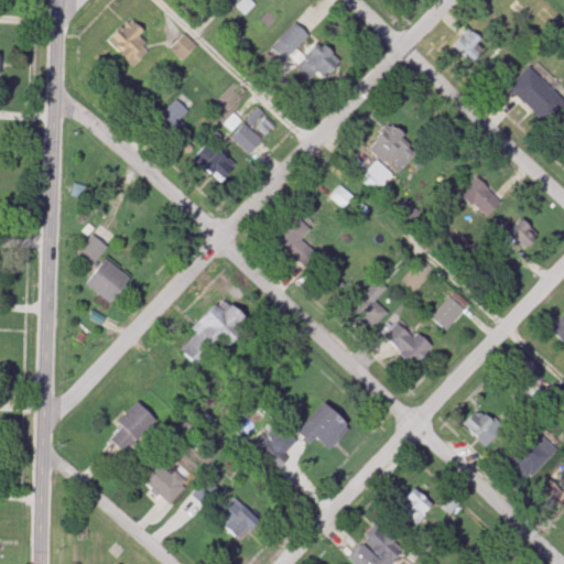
[(220,0),(229,9),(238,0),(220,0)]
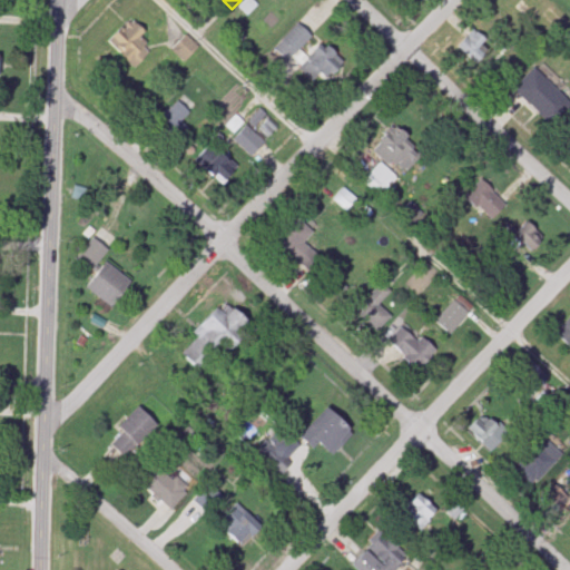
[(108,43),(134,69),(153,51),(140,39),(146,33),(131,19),(108,43)]
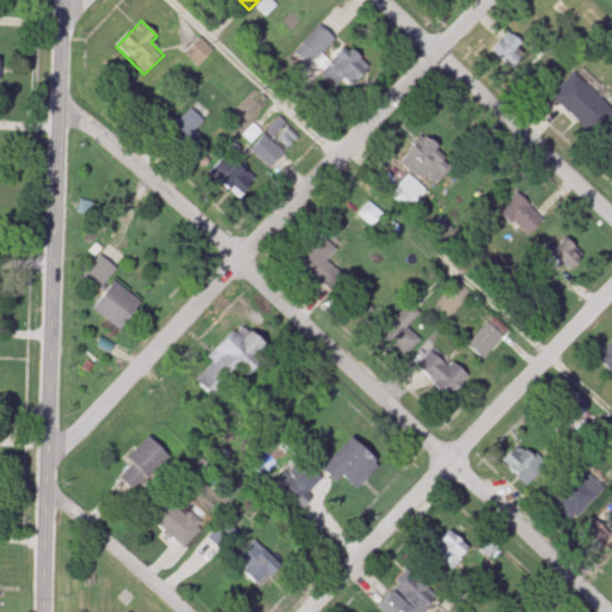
[(294,53),(308,66),(335,40),(322,25),(294,53)]
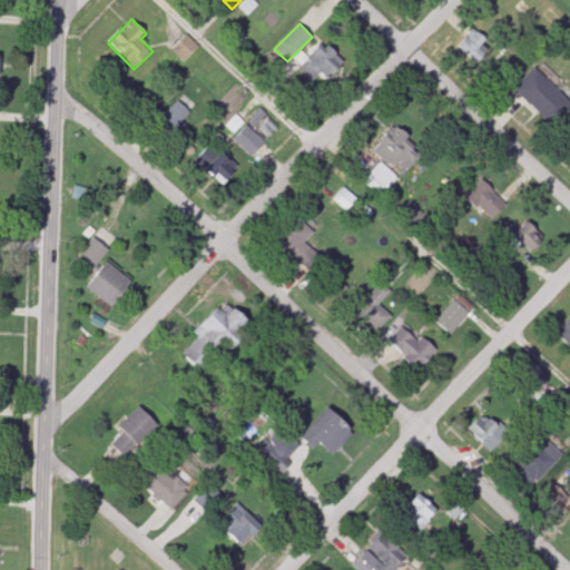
[(487,40),(474,29),(458,48),(475,65),(485,55),(479,49),(487,40)]
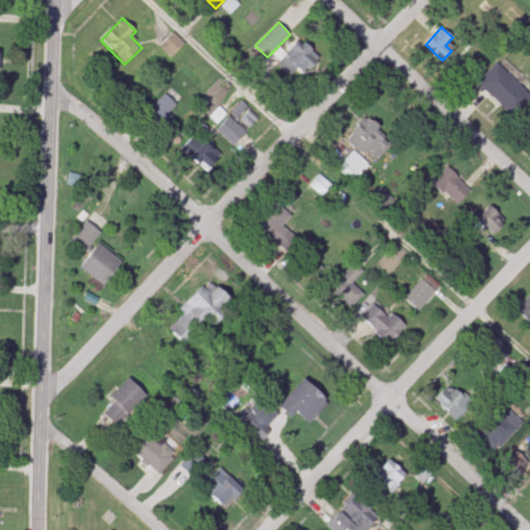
[(173,57),(184,42),(171,33),(160,48),(173,57)]
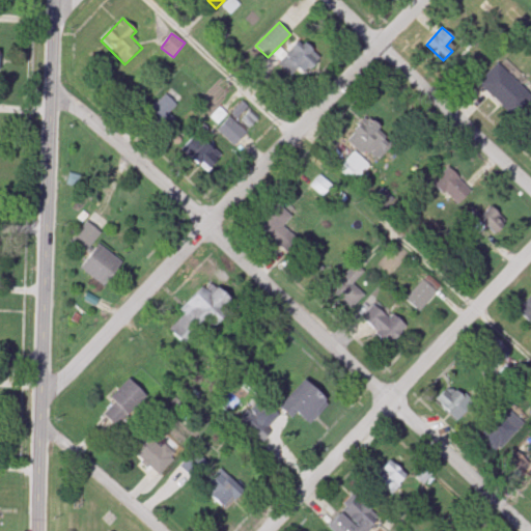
[(306,75),(319,57),(297,40),(284,58),(306,75)]
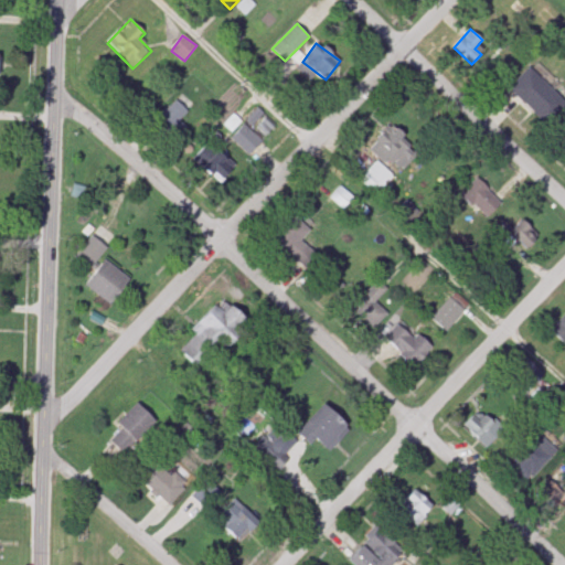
[(546,127),(564,108),(564,103),(530,67),(509,89),(546,127)]
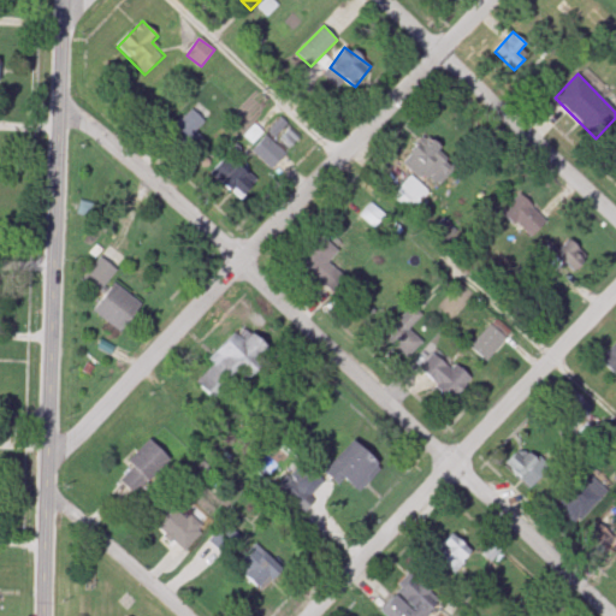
[(205,122),(191,108),(167,131),(187,150),(194,143),(189,137),(205,122)]
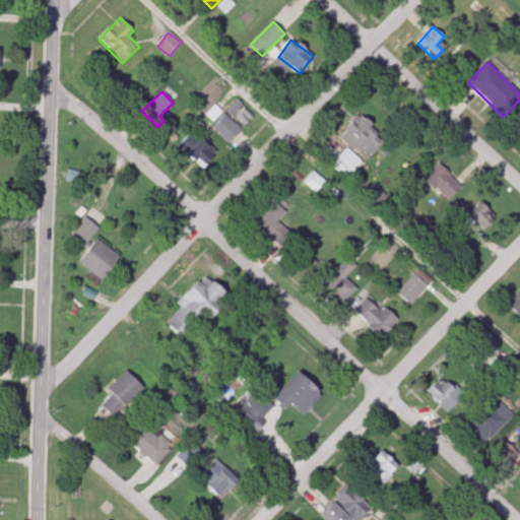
[(212,128),(229,143),(241,131),(224,115),(212,128)]
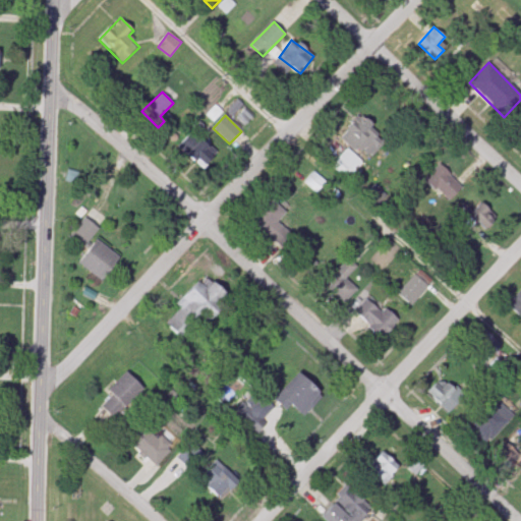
[(357,117),(341,138),(366,159),(384,137),(357,117)]
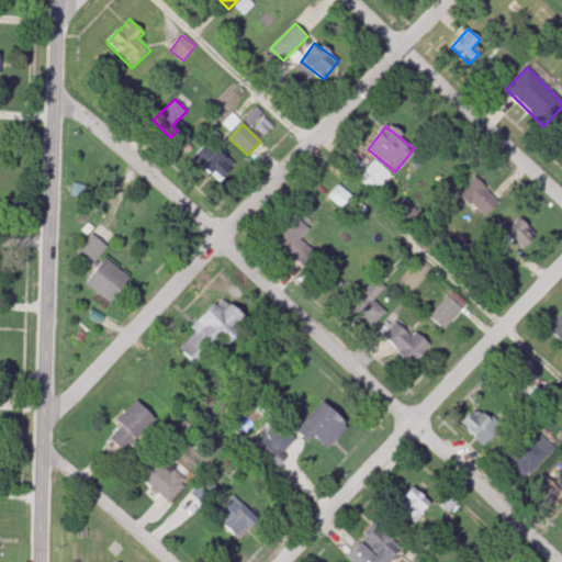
[(192,158),(217,183),(234,166),(209,141),(192,158)]
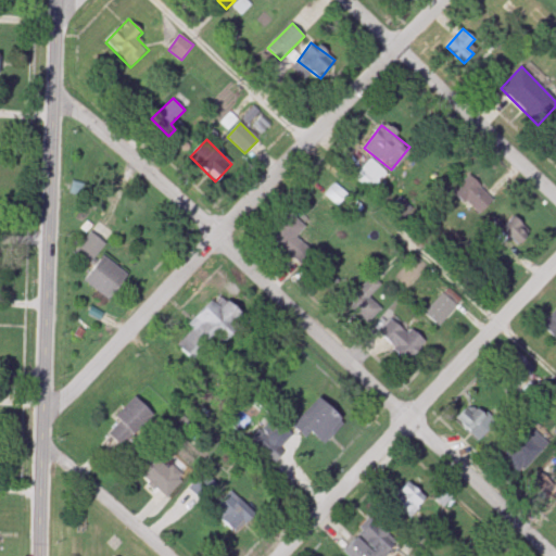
[(353,178),(369,193),(387,173),(370,159),(353,178)]
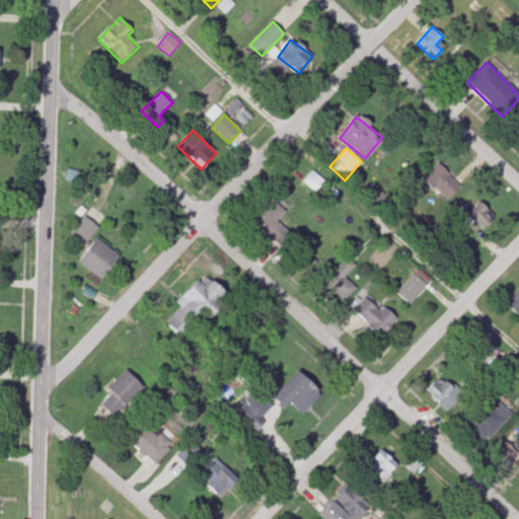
[(461,187),(438,164),(423,178),(446,202),(461,187)]
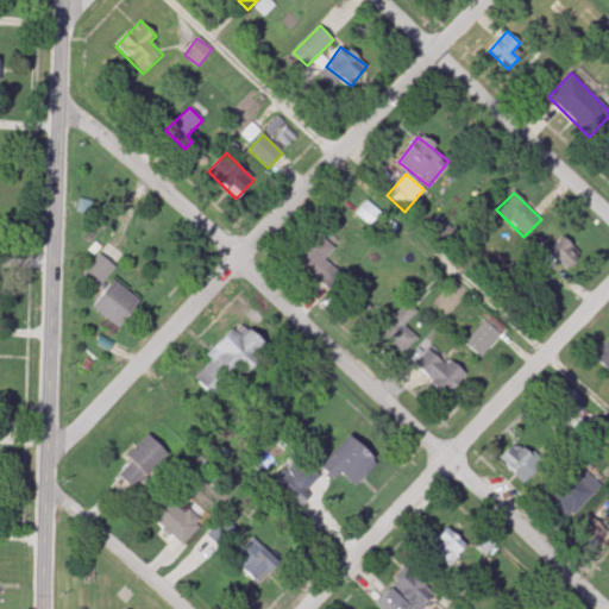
[(325,259),(334,250),(319,233),(290,262),(308,278),(312,274),(328,289),(341,276),(325,259)]
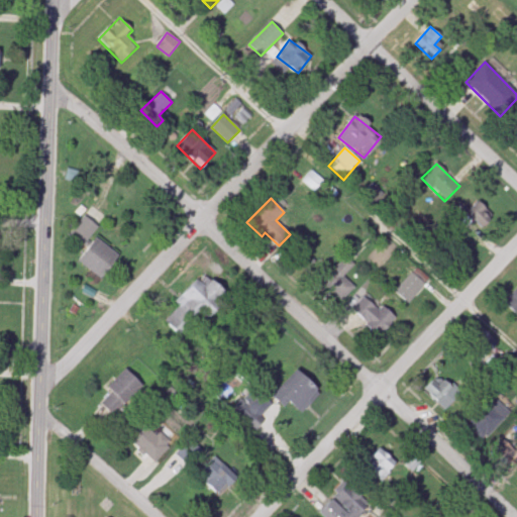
[(69,235),(81,246),(104,218),(91,208),(69,235)]
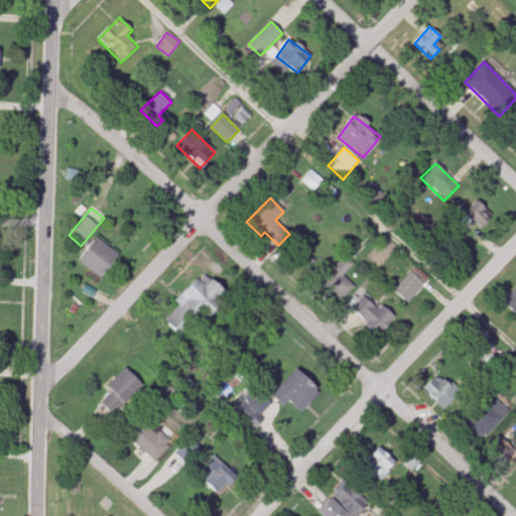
[(100,279),(119,257),(97,237),(78,259),(100,279)]
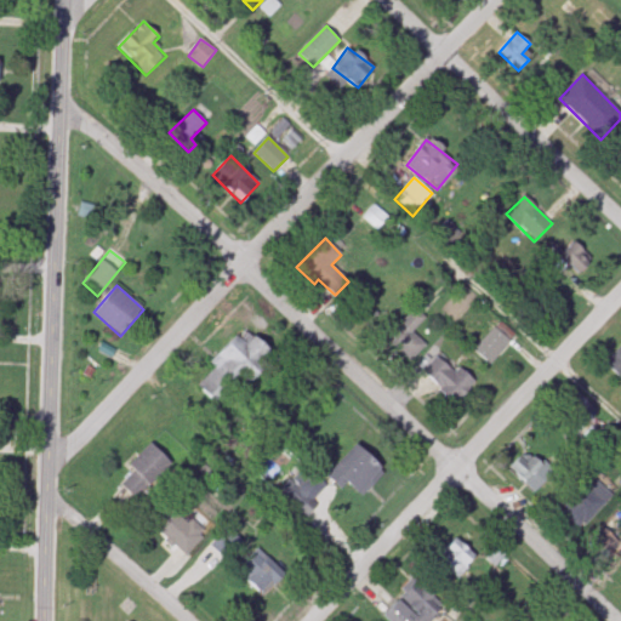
[(412,331),(426,318),(416,308),(387,337),(410,362),(426,346),(412,331)]
